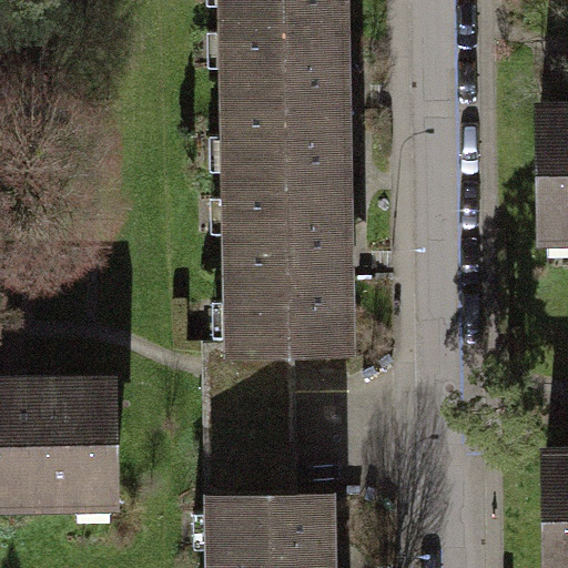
[(219,0),(220,17),(328,16),(327,0),(219,0)]
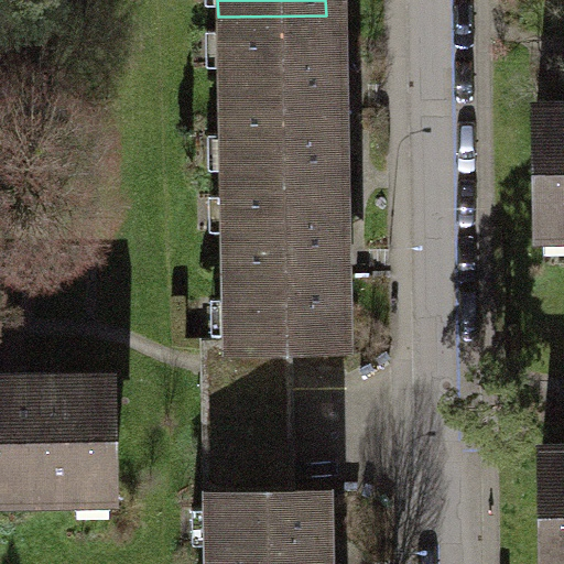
[(219,180),(327,179),(326,96),(326,15),(218,17),(219,180)]
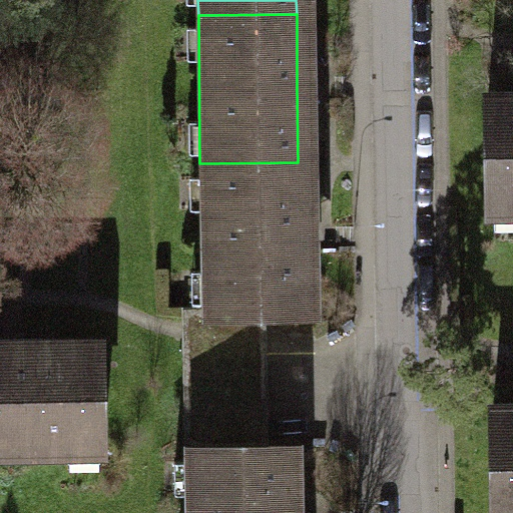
[(490,209),(512,208),(512,98),(488,99),(490,209)]
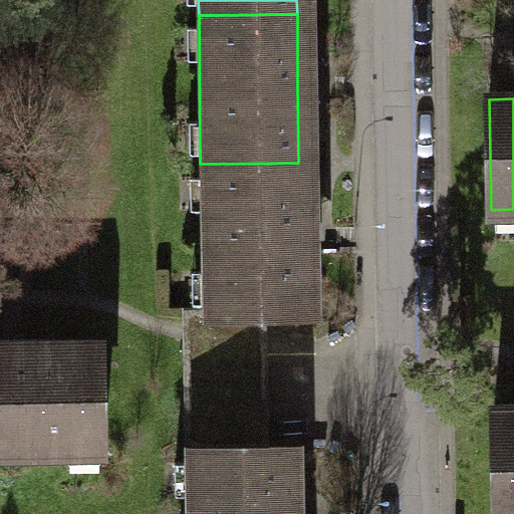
[(298,163),(200,164),(201,306),(201,313),(257,313),(299,313),(298,236),(298,163)]
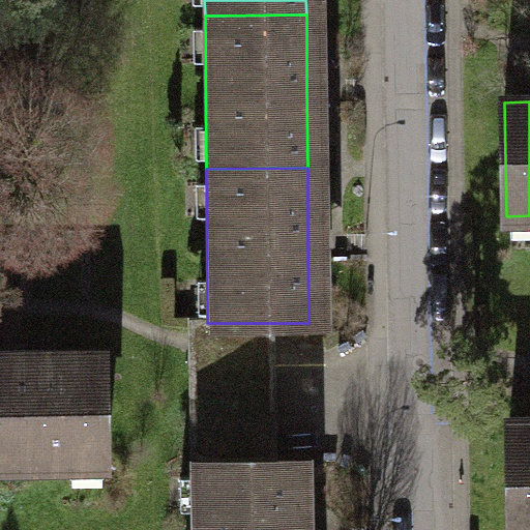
[(183,317),(184,362),(252,361),(253,461),(266,461),(265,323),(207,323),(207,316),(183,317)]
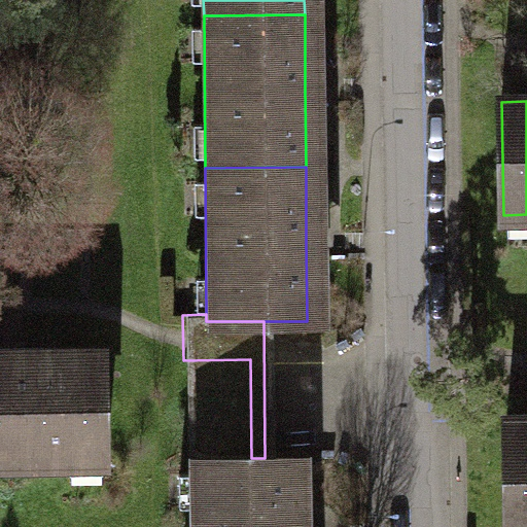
[(98,355),(0,355),(0,460),(99,460),(98,355)]
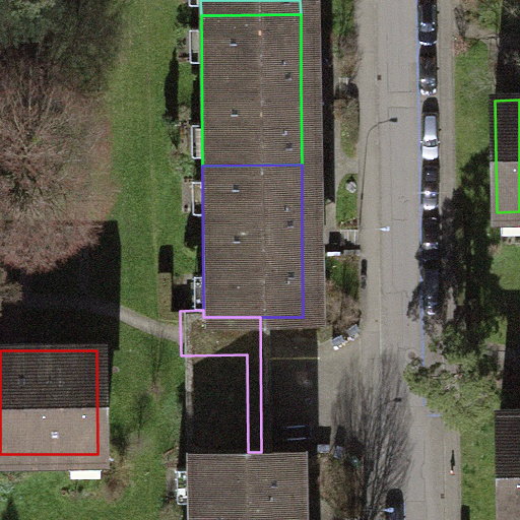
[(189,452),(248,452),(247,354),(181,355),(182,452),(189,452)]
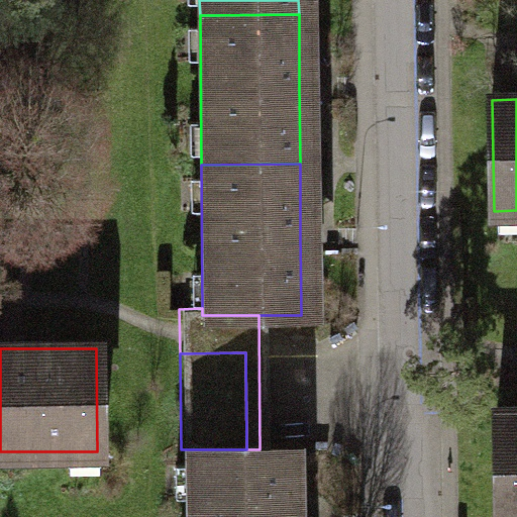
[(516,516),(516,412),(500,412),(500,516),(516,516)]
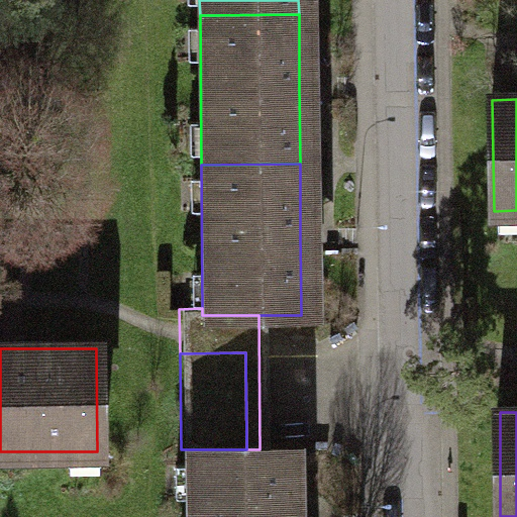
[(188,449),(188,516),(290,516),(290,448),(260,449),(246,449),(188,449)]
